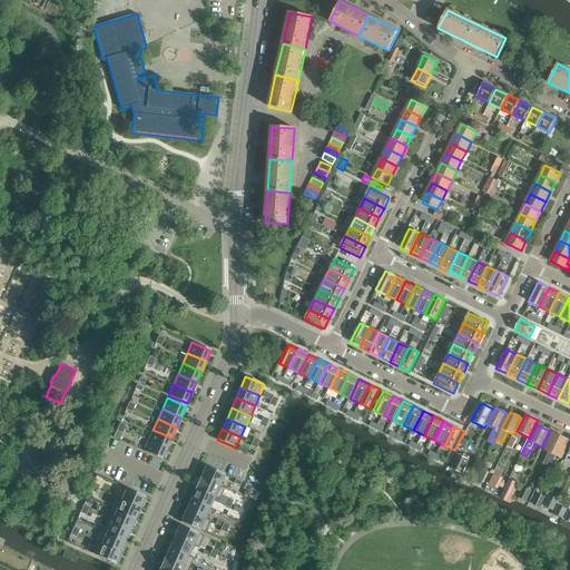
[(153,430),(148,440),(167,448),(172,438),(153,430)]
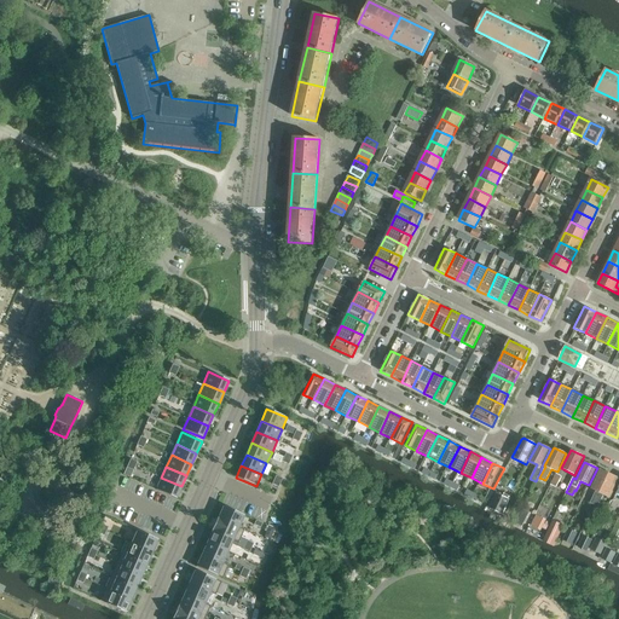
[(609,474),(599,469),(589,489),(596,491),(590,503),(594,504),(609,474)]
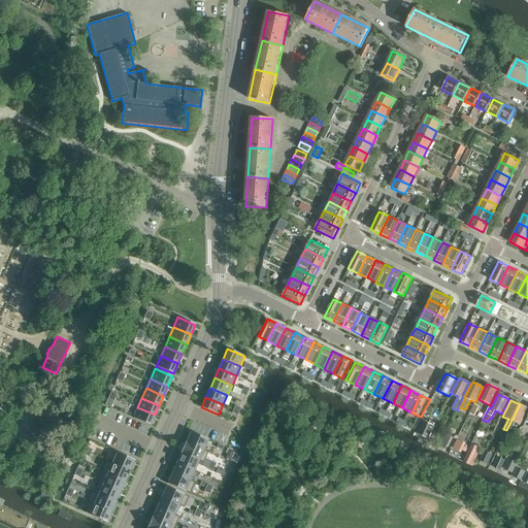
[(527,407),(520,404),(506,430),(510,432),(515,422),(521,425),(527,408),(527,407)]
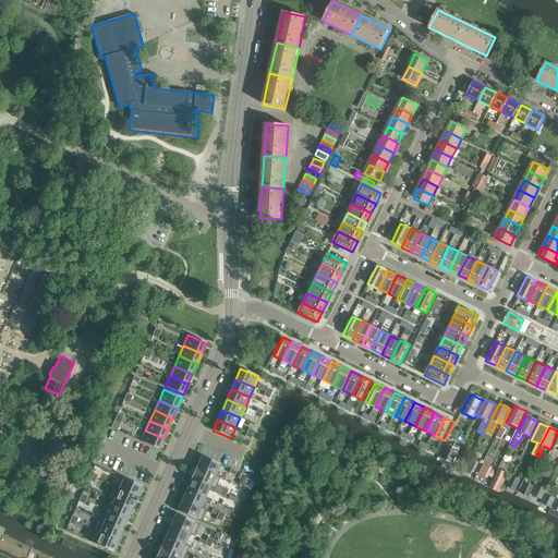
[(145,431),(141,441),(159,449),(164,438),(145,431)]
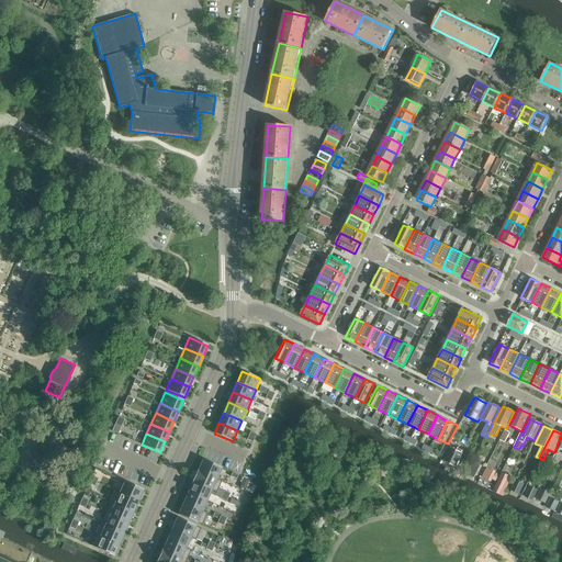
[(463,435),(458,447),(464,450),(470,438),(463,435)]
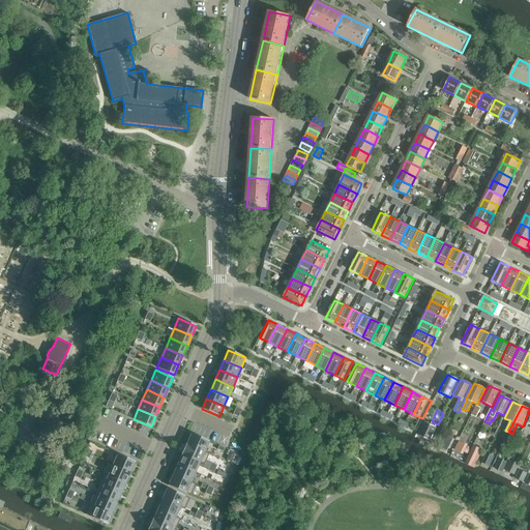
[(431,439),(435,431),(436,428),(424,422),(419,435),(430,440),(431,439)]
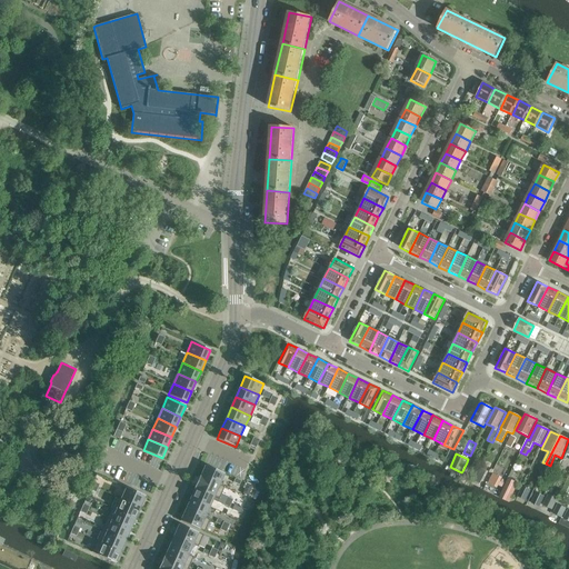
[(225,473),(206,466),(200,476),(219,485),(225,473)]
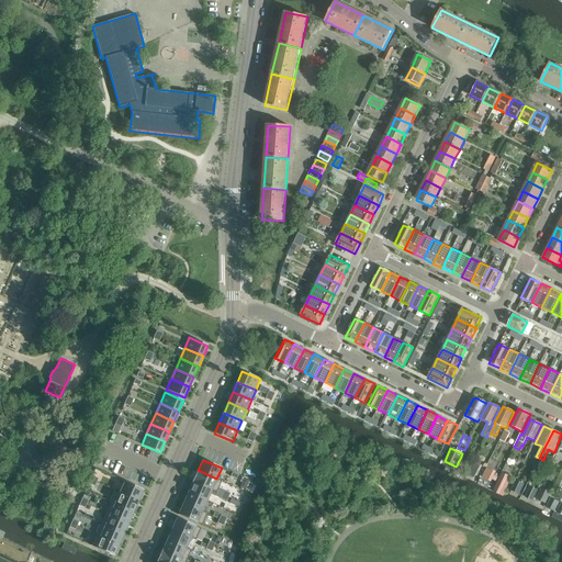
[(468,474),(474,478),(480,465),(473,462),(468,474)]
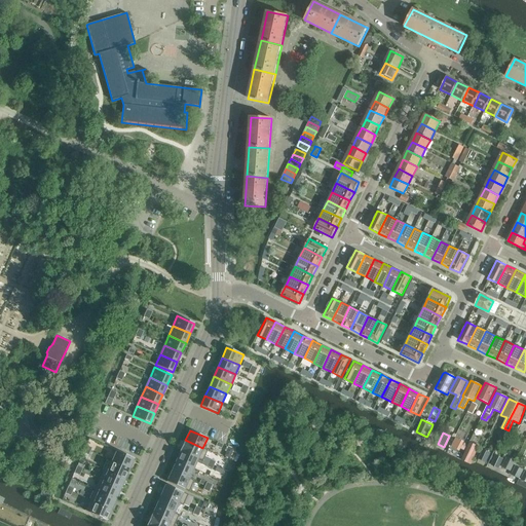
[(456,438),(451,447),(457,450),(461,441),(456,438)]
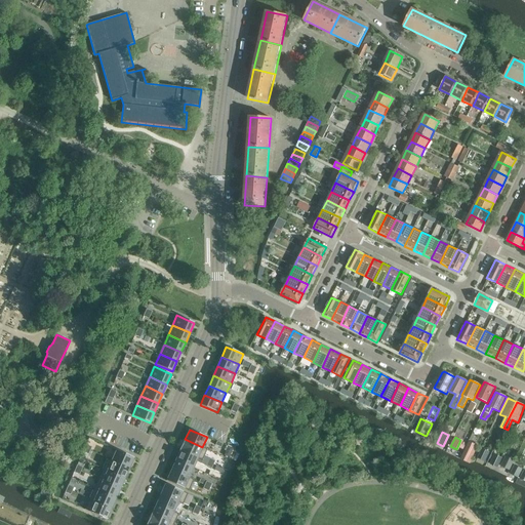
[(185,439),(179,450),(198,458),(202,460),(207,449),(202,447),(185,439)]
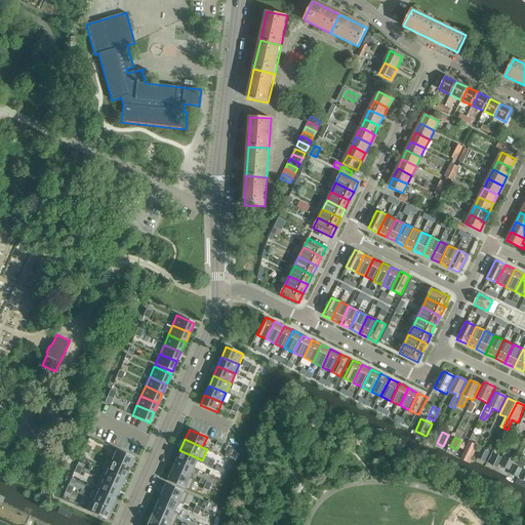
[(461,455),(469,459),(475,446),(468,443),(461,455)]
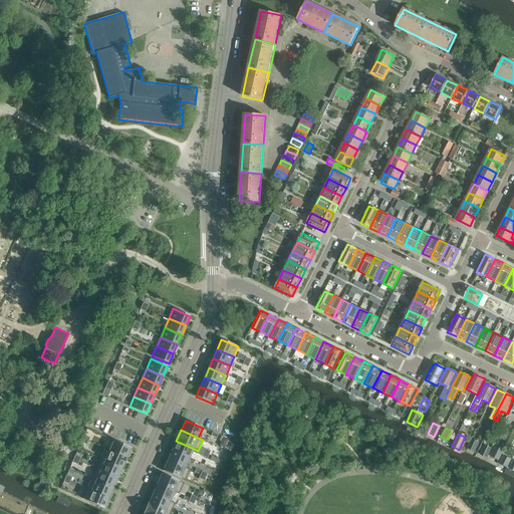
[(468,448),(475,451),(479,442),(472,439),(468,448)]
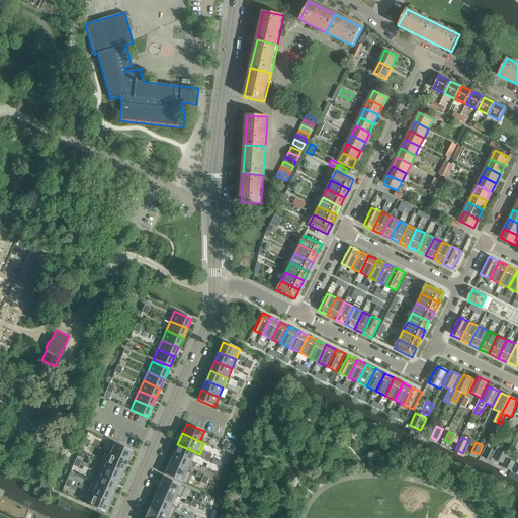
[(133,451),(114,443),(110,453),(110,454),(127,461),(133,451)]
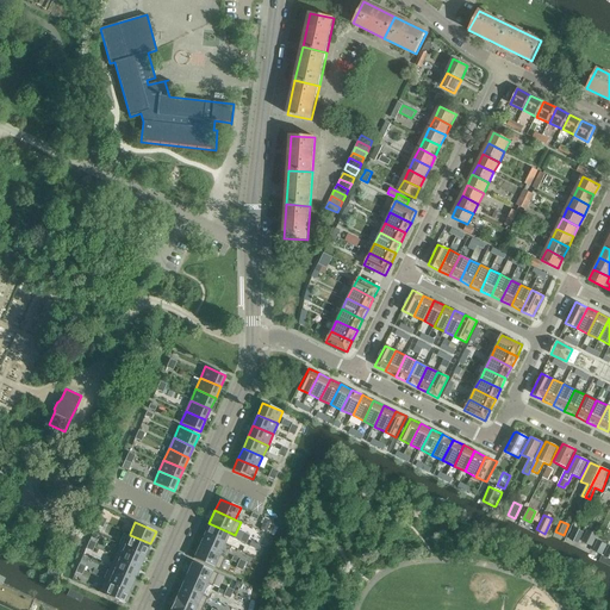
[(230,533),(209,523),(204,535),(224,543),(230,533)]
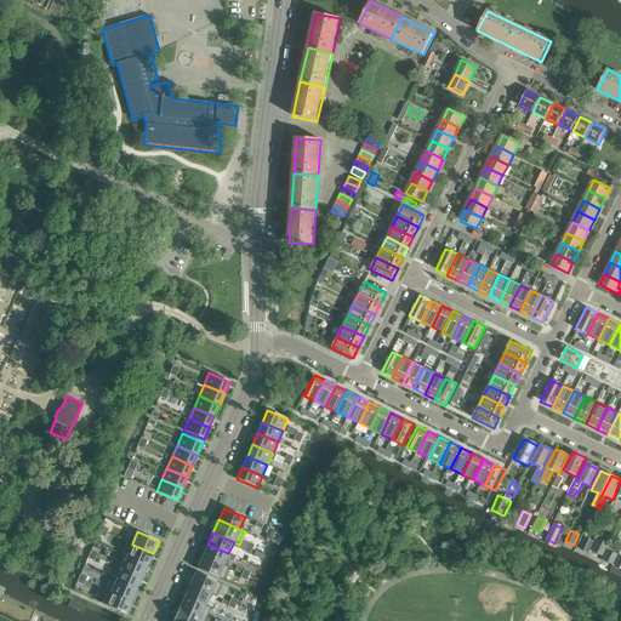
[(580,548),(588,553),(594,541),(586,537),(580,548)]
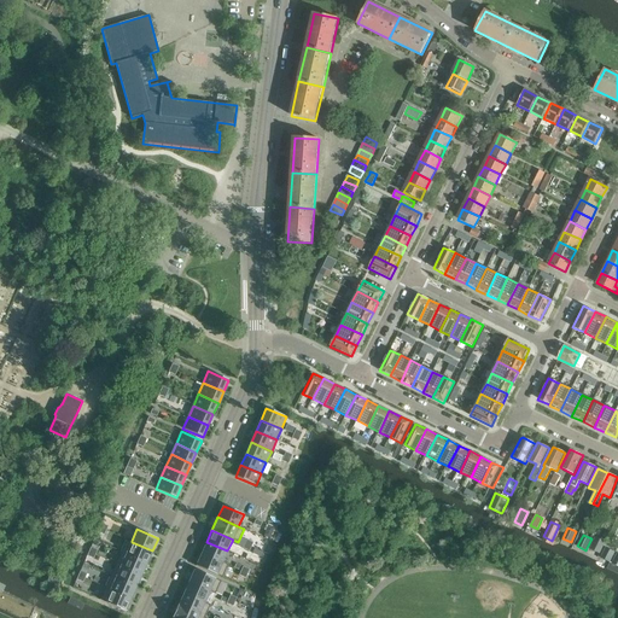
[(589,548),(600,553),(606,542),(595,537),(589,548)]
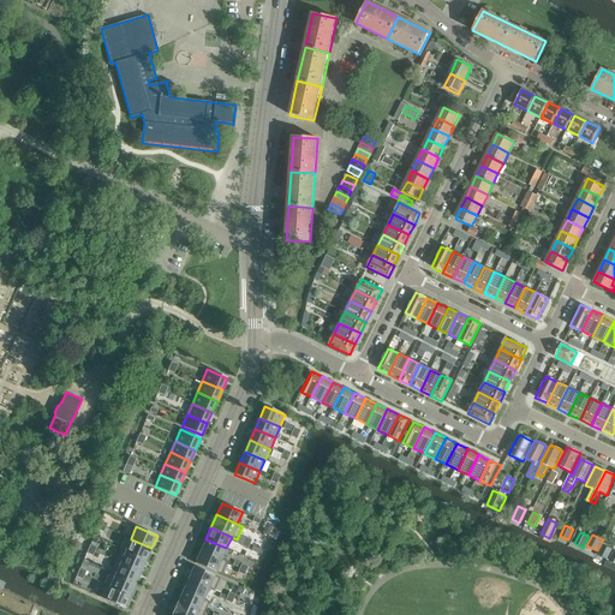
[(151,548),(131,539),(131,538),(126,536),(120,549),(147,560),(151,548)]
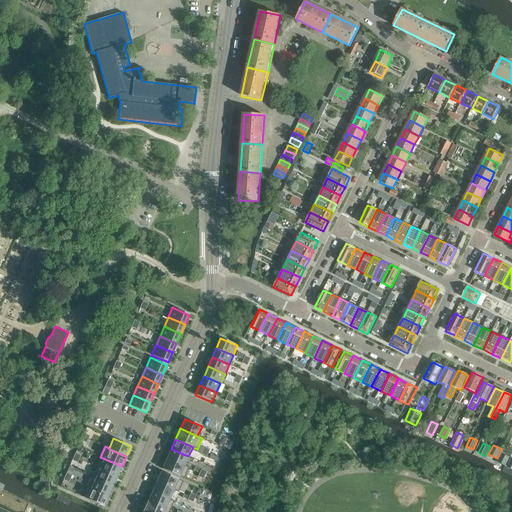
[(188,456),(171,449),(167,458),(184,466),(188,456)]
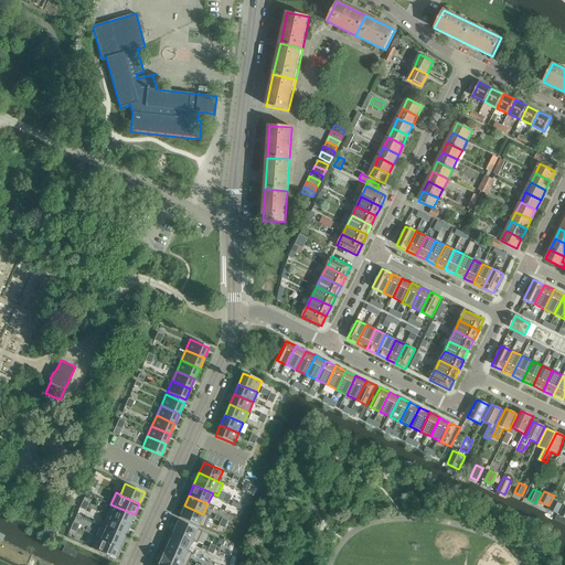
[(548,510),(556,514),(562,504),(553,501),(548,510)]
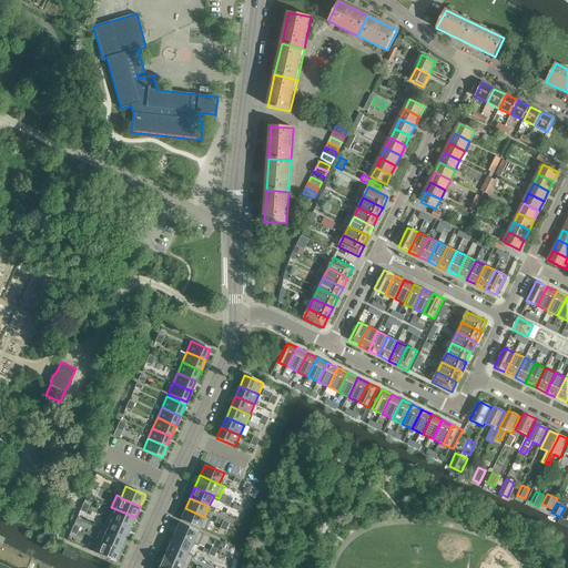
[(135,517),(111,507),(107,517),(130,528),(135,517)]
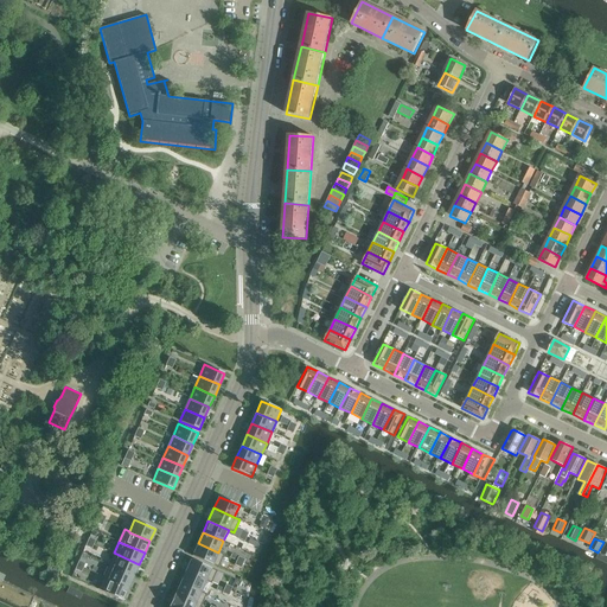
[(218,553),(198,543),(192,556),(218,567),(224,555),(218,553)]
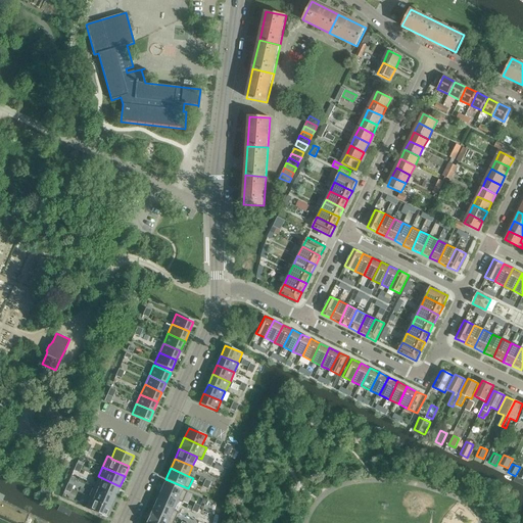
[(120,486),(98,476),(93,486),(115,496),(120,486)]
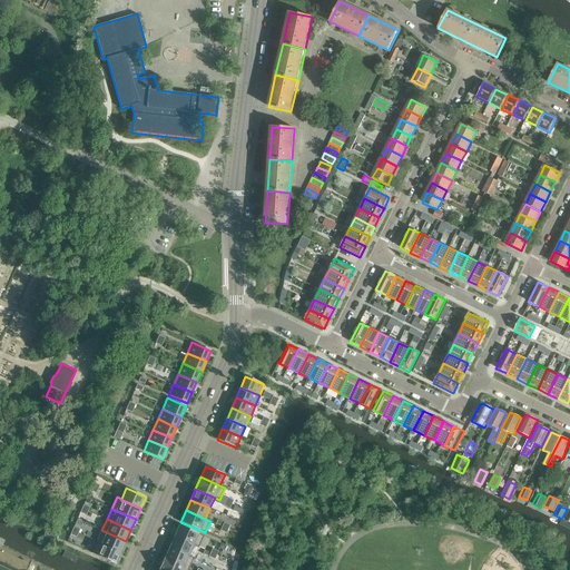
[(204,536),(179,526),(174,537),(194,544),(193,546),(198,548),(204,536)]
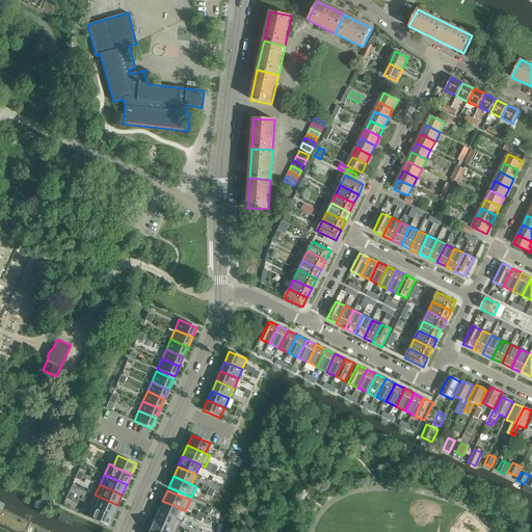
[(41,501),(51,505),(54,498),(45,493),(41,501)]
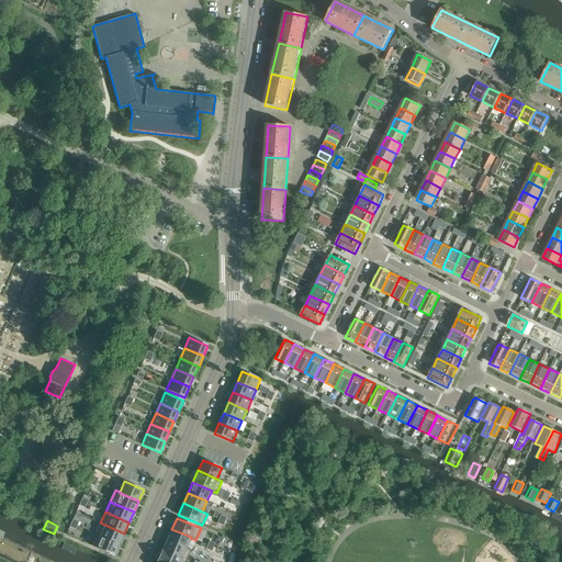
[(124,534),(100,523),(96,534),(120,544),(124,534)]
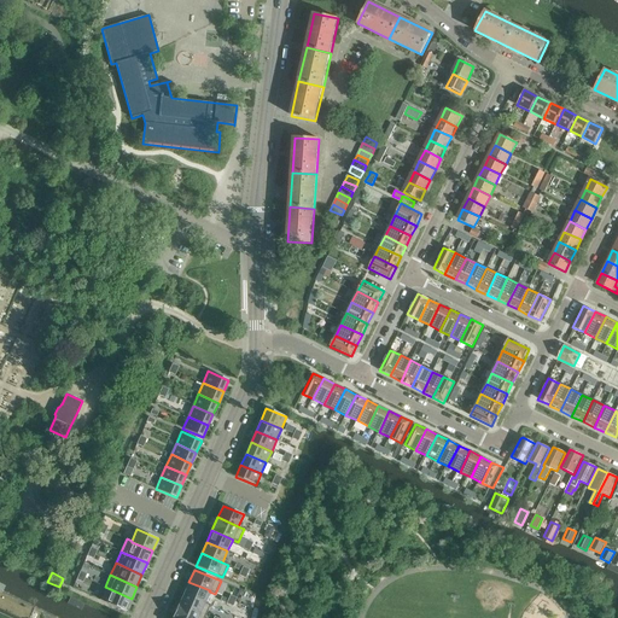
[(210,590),(188,582),(184,594),(204,602),(205,602),(209,592),(210,590)]
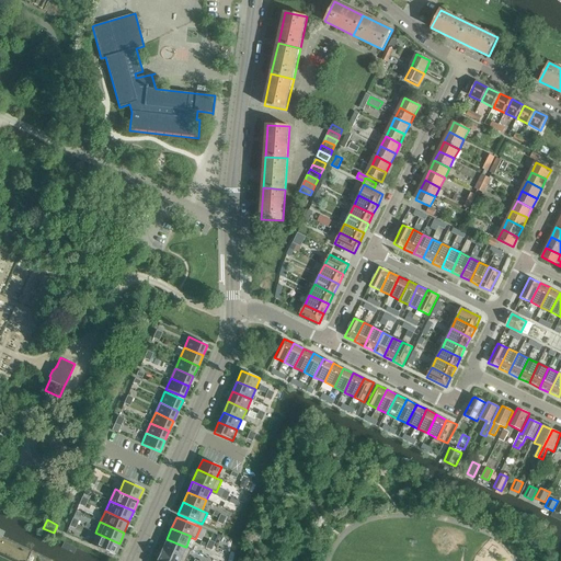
[(119,544),(95,533),(90,545),(114,554),(119,544)]
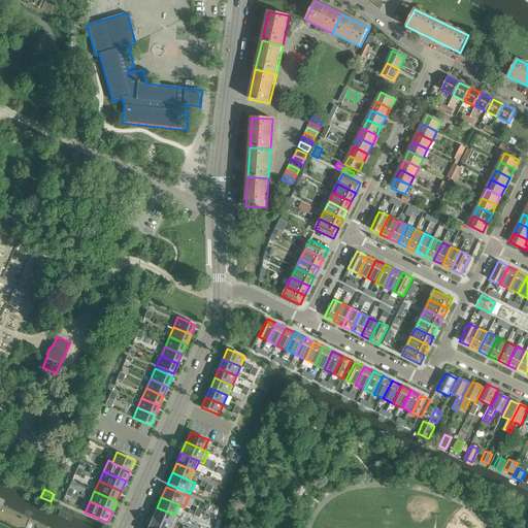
[(174,515),(157,507),(153,517),(174,527),(179,517),(175,515),(174,515)]
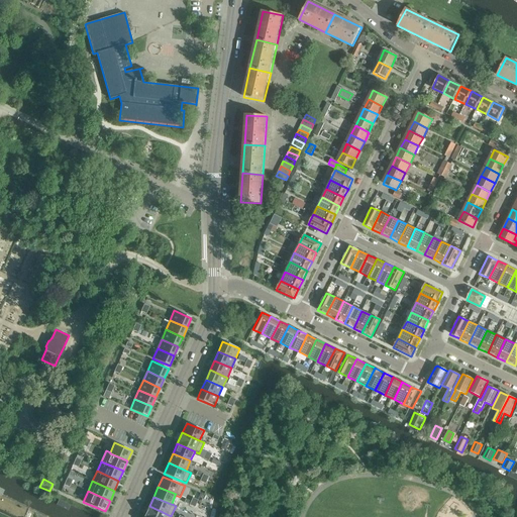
[(149,506),(148,506),(143,516),(144,516),(145,516),(170,516),(171,516),(149,506)]
